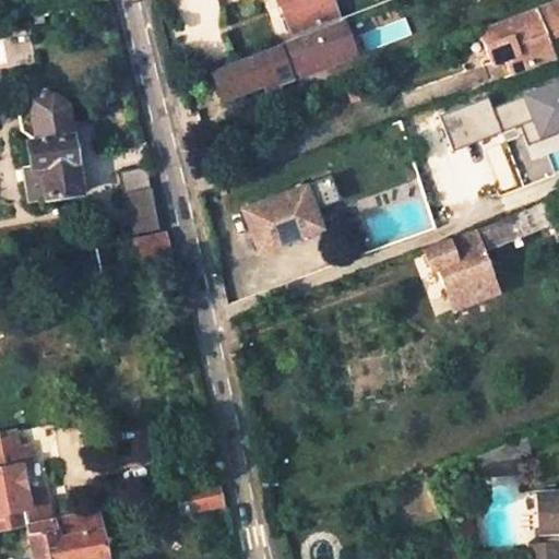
[(330,0),(278,0),(292,32),(336,14),(330,0)]
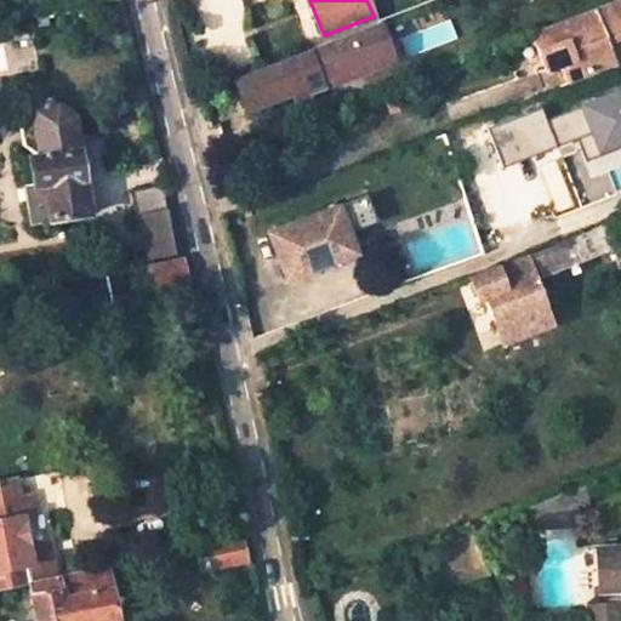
[(620,0),(604,0),(530,29),(543,62),(558,57),(568,83),(616,64),(607,38),(620,32),(620,0)]
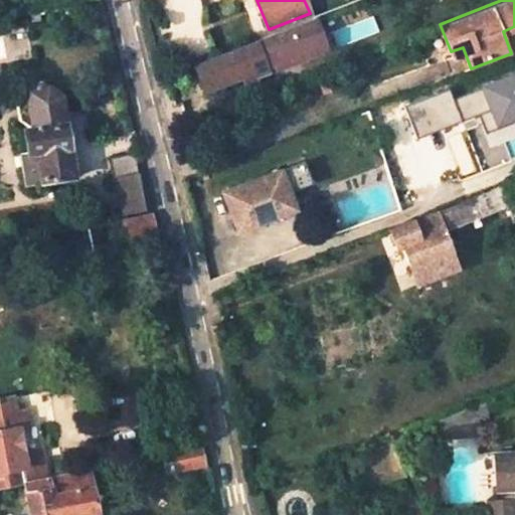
[(326,52),(314,21),(244,47),(258,79),(269,74),(267,69),(274,66),(276,71),(326,52)]
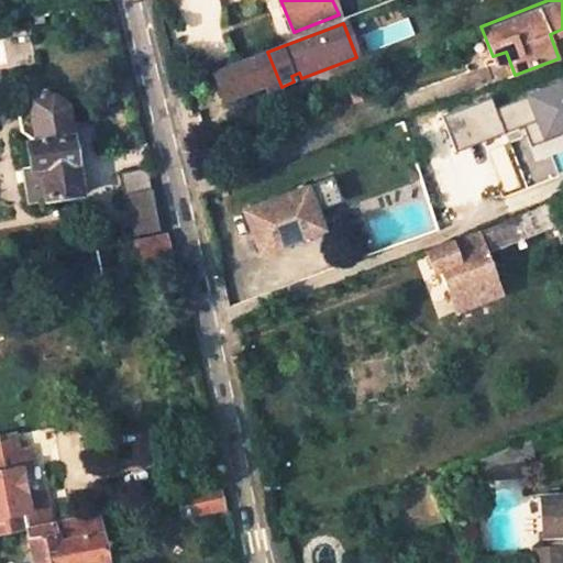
[(267,52),(214,73),(227,102),(266,86),(271,97),(284,91),(282,87),(267,52)]
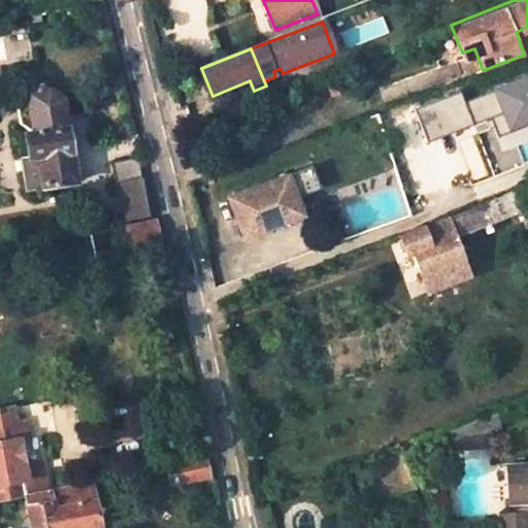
[(427,138),(489,119),(504,167),(527,160),(527,72),(465,94),(464,91),(417,106),(427,138)]
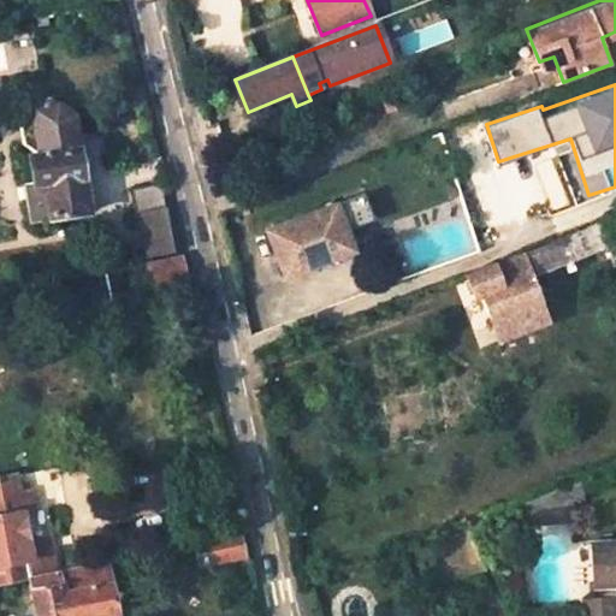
[(90,211),(72,113),(55,105),(30,110),(17,125),(22,144),(41,155),(30,158),(35,182),(27,184),(33,221),(90,211)]
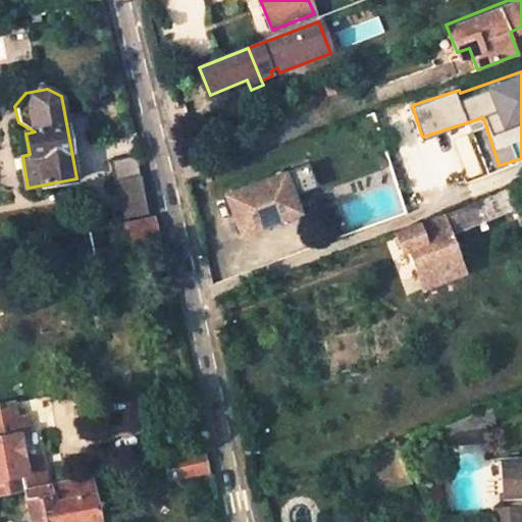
[(136,153),(111,158),(122,216),(147,211),(136,153)]
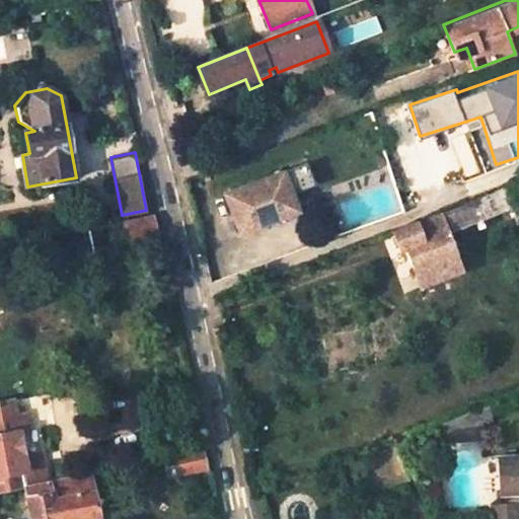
[(306,162),(291,168),(298,187),(313,181),(306,162)]
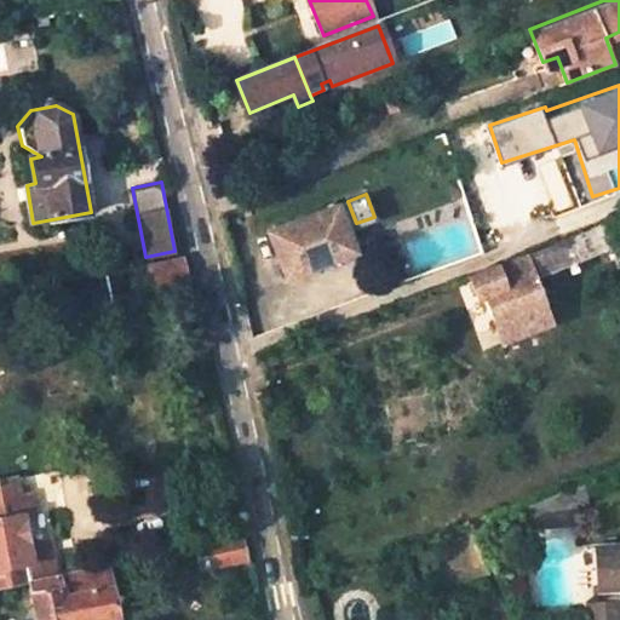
[(334,205),(253,237),(270,285),(354,250),(334,205)]
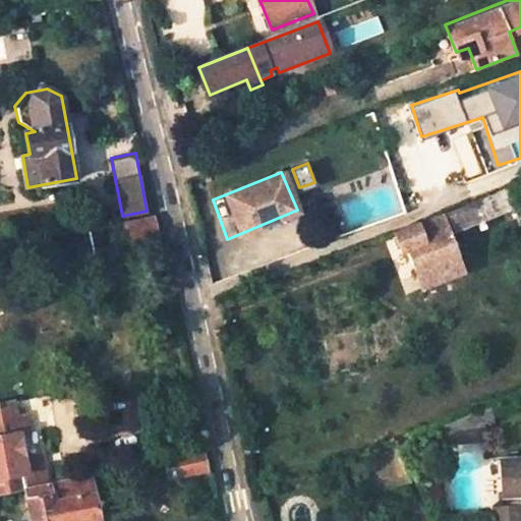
[(462,275),(448,235),(515,209),(508,191),(395,234),(403,252),(408,250),(423,290),(462,275)]
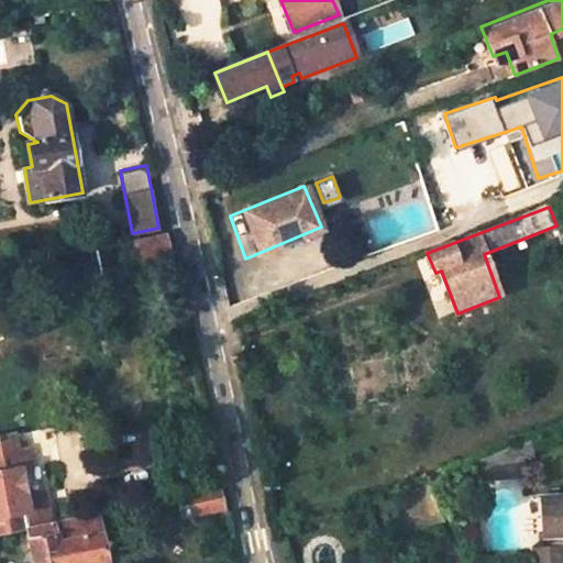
[(136,242),(140,262),(170,255),(167,235),(136,242)]
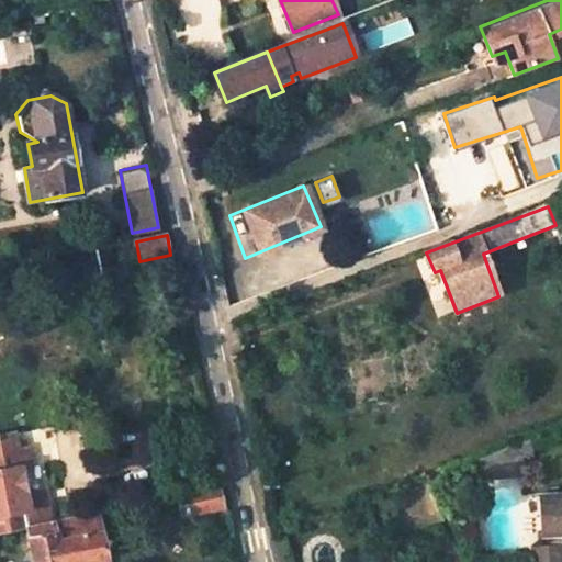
[(29,510),(19,468),(29,465),(25,448),(15,449),(12,435),(0,436),(0,532),(17,529),(13,514),(29,510)]
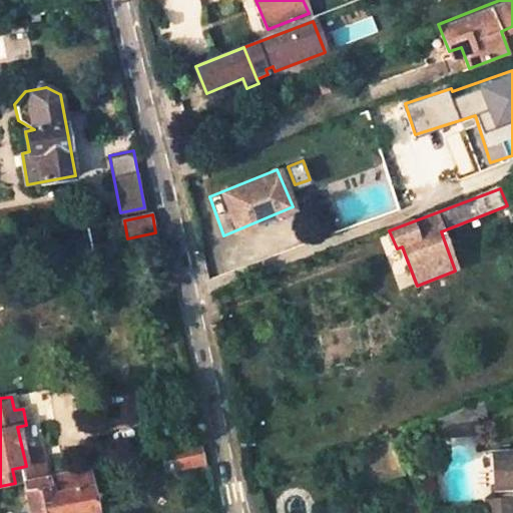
[(490,398),(484,401),(485,417),(460,419),(461,436),(492,435),(490,398)]
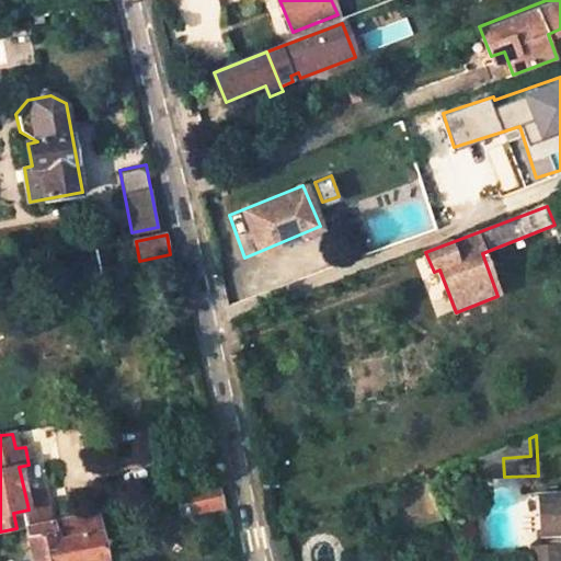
[(529,438),(485,456),(487,478),(504,477),(503,458),(530,456),(529,438)]
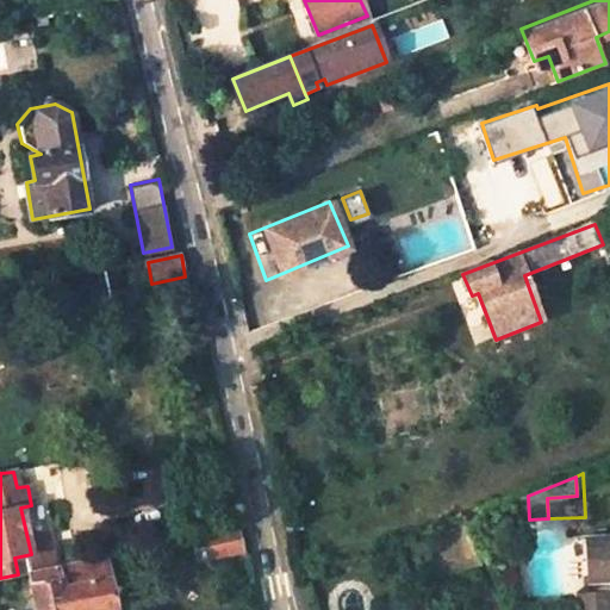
[(194,560),(237,551),(234,529),(190,539),(194,560)]
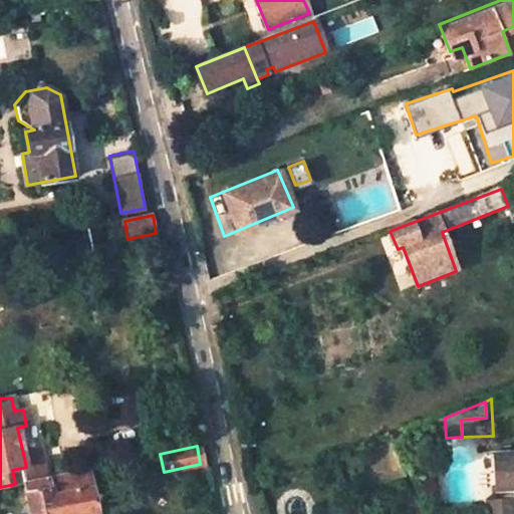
[(513,459),(503,460),(504,474),(499,474),(501,493),(503,492),(504,505),(492,506),(492,513),(512,513),(512,505),(513,504),(513,459)]
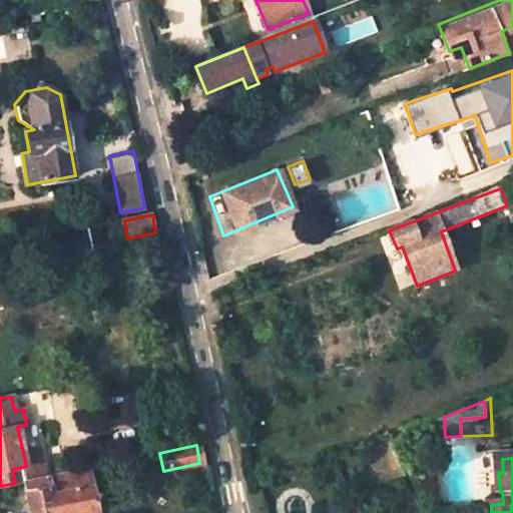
[(15,483),(29,480),(26,466),(12,469),(15,483)]
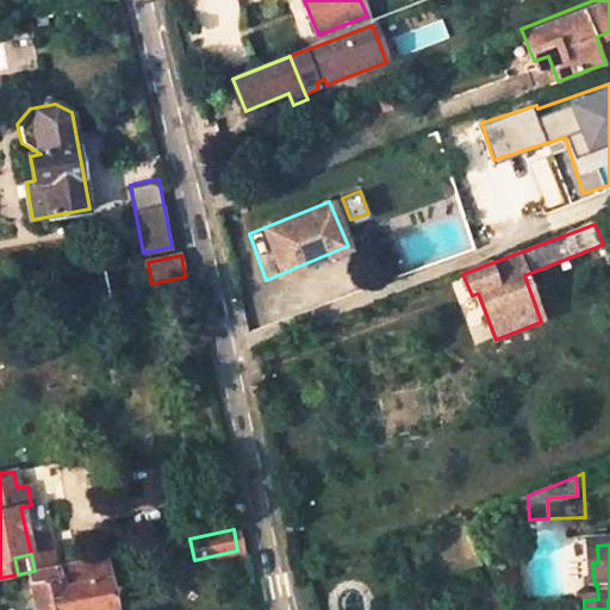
[(29,572),(36,609),(80,609),(97,608),(88,560),(79,562),(29,572)]
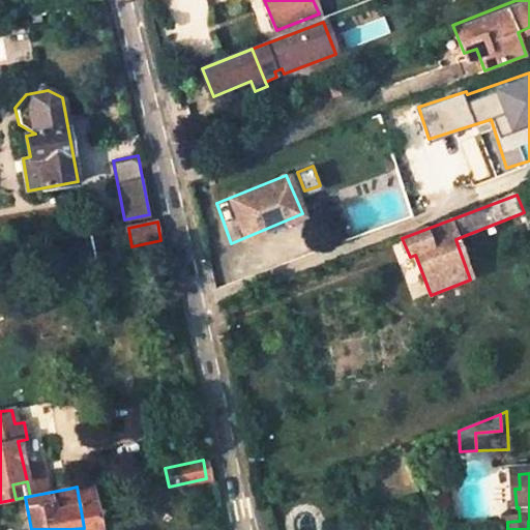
[(388,529),(386,529),(354,529),(353,521),(343,523),(344,529),(388,529)]
